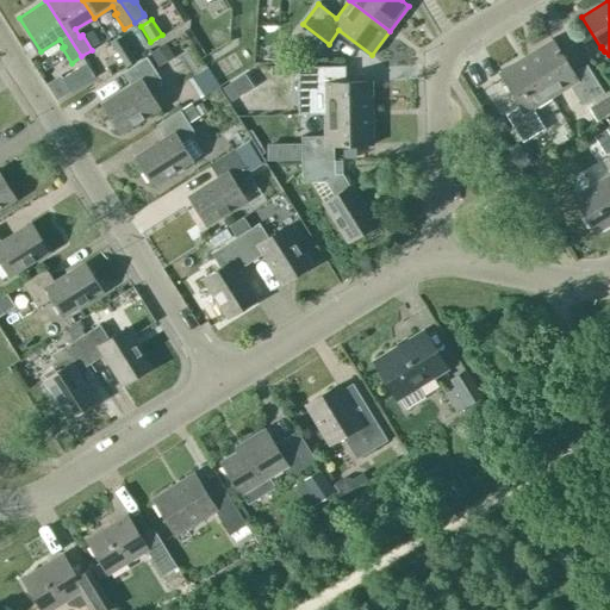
[(119,36),(110,43),(125,67),(135,61),(119,36)]
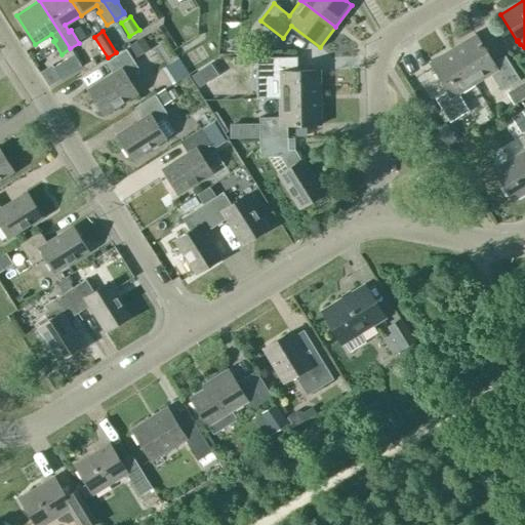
[(475,34),(451,48),(474,83),(489,74),(500,91),(520,79),(506,55),(493,64),(475,34)]
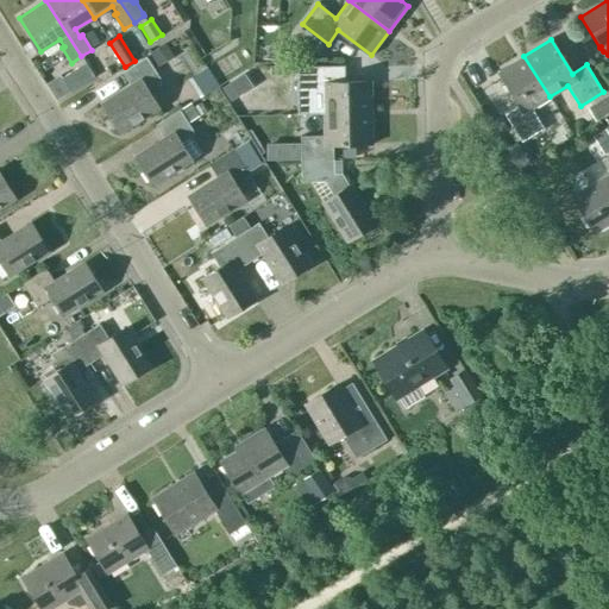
[(149,52),(157,67),(174,56),(165,43),(149,52)]
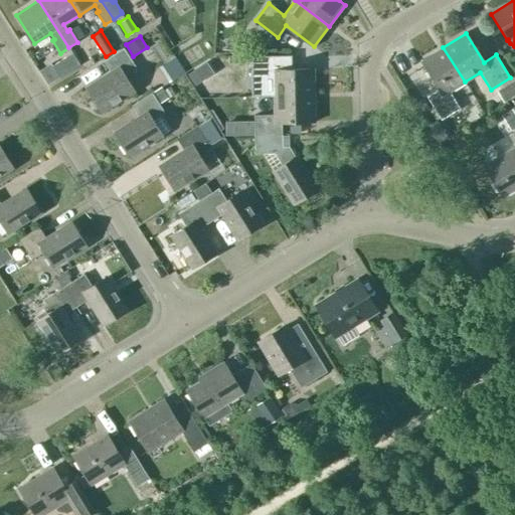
[(443,47),(420,61),(439,91),(427,98),(443,121),(460,109),(450,92),(465,81),(443,47)]
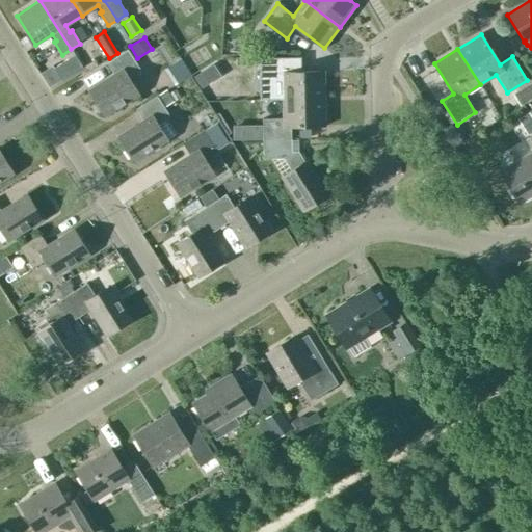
[(127,50),(107,62),(114,75),(88,91),(104,114),(137,92),(128,79),(140,71),(127,50)]
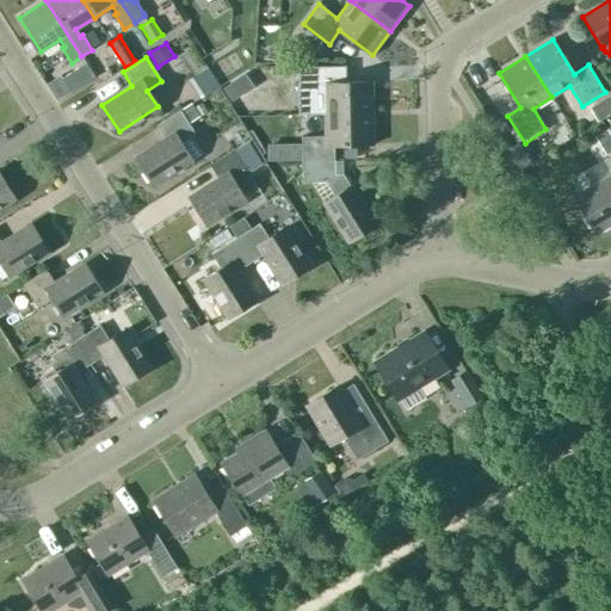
[(94,76),(86,62),(61,78),(71,92),(94,76)]
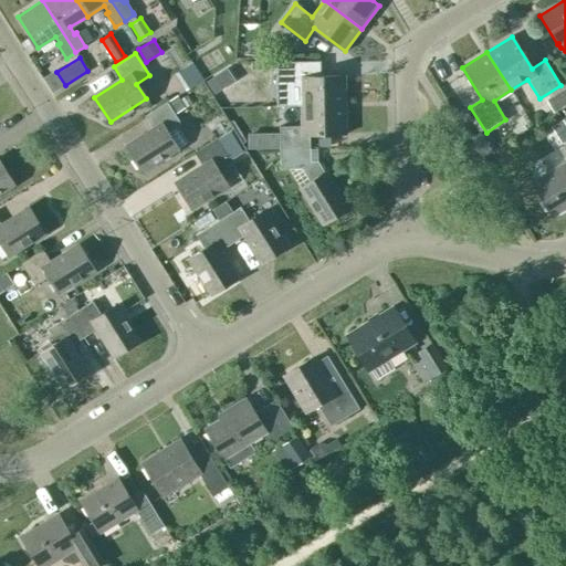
[(310,61),(275,62),(275,83),(285,83),(286,108),(301,107),(347,107),(346,77),(318,79),(317,62),(310,63),(310,61)]
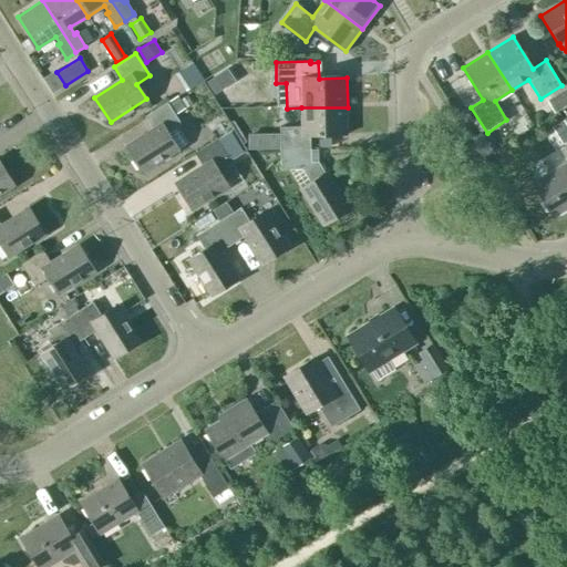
[(566,86),(546,100),(554,113),(566,104),(566,86)]
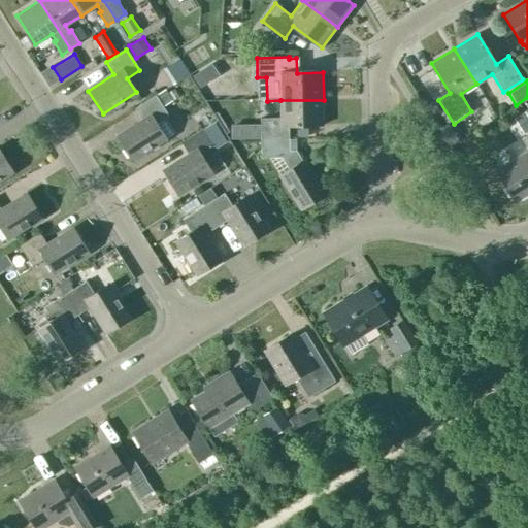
[(163,107),(172,101),(165,90),(156,96),(163,107)]
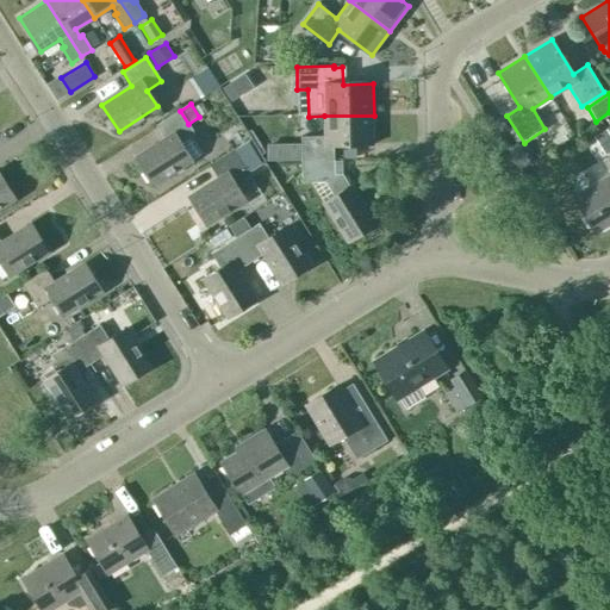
[(191,159),(181,144),(195,135),(188,124),(180,111),(156,125),(166,139),(136,157),(153,184),(191,159)]
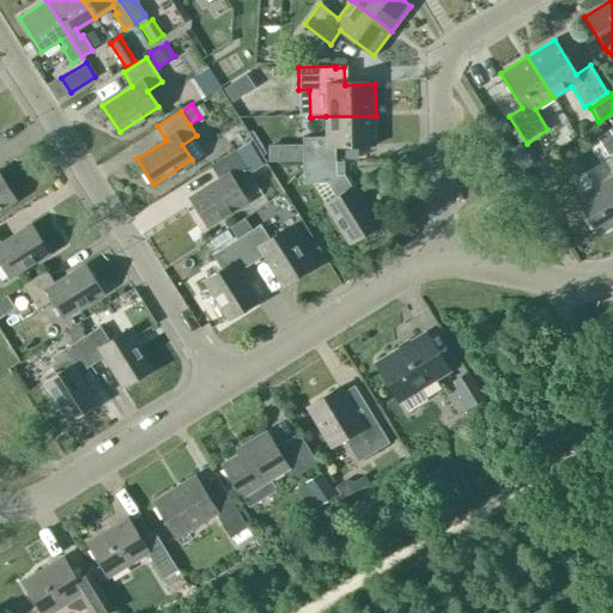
[(303,138),(296,138),(297,149),(303,149),(304,161),(304,164),(337,163),(337,150),(376,149),(376,116),(326,116),(327,137),(303,138)]
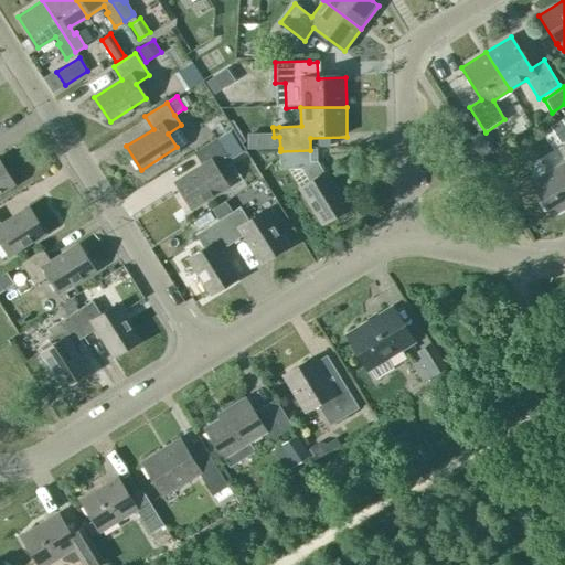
[(564,204),(564,124),(563,120),(547,130),(557,147),(556,147),(564,160),(530,182),(551,213),(564,204)]
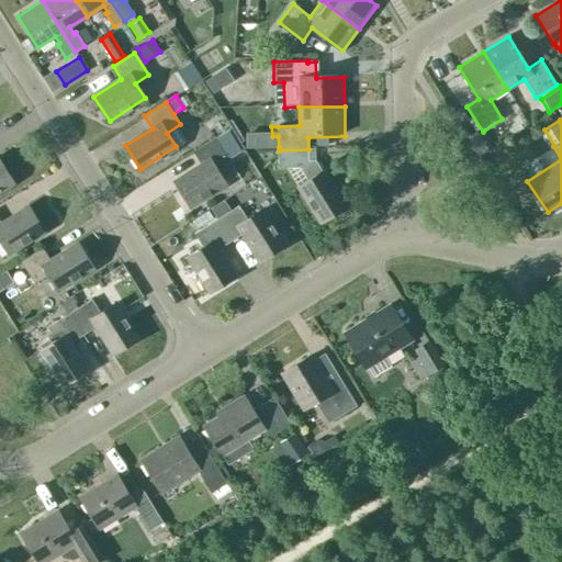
[(216,139),(223,149),(233,143),(227,133),(216,139)]
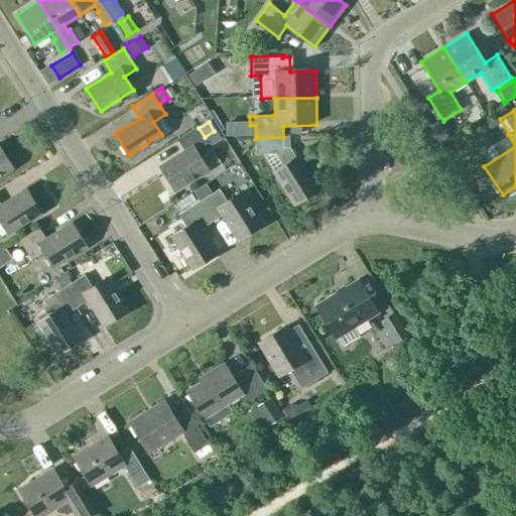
[(437,129),(443,138),(450,133),(445,125),(437,129)]
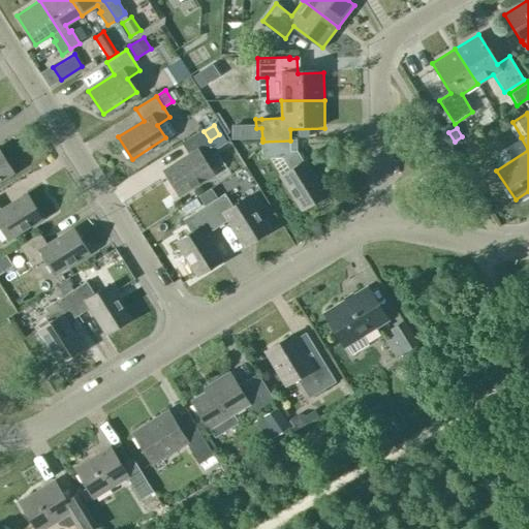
[(201,130),(182,143),(189,155),(163,172),(178,194),(211,173),(203,158),(215,151),(201,130)]
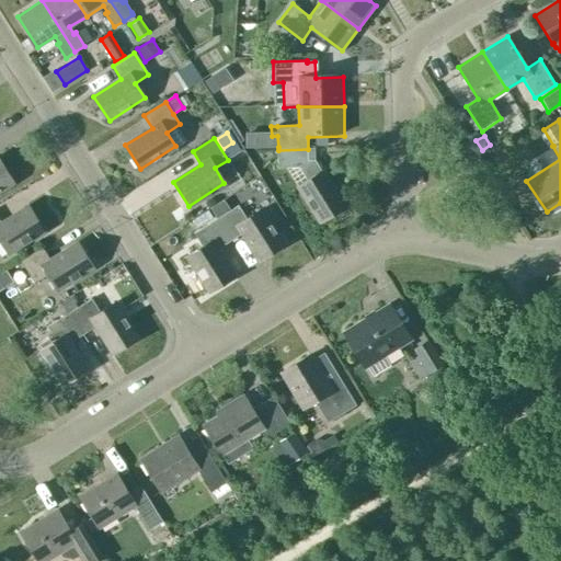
[(278,150),(278,167),(299,167),(309,181),(299,186),(322,221),(345,207),(323,172),(322,172),(316,161),(308,160),(308,149),(278,150)]
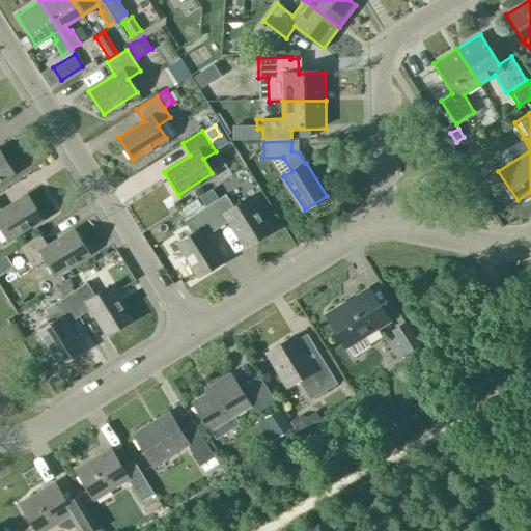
[(0,154),(0,179),(12,172),(0,154)]
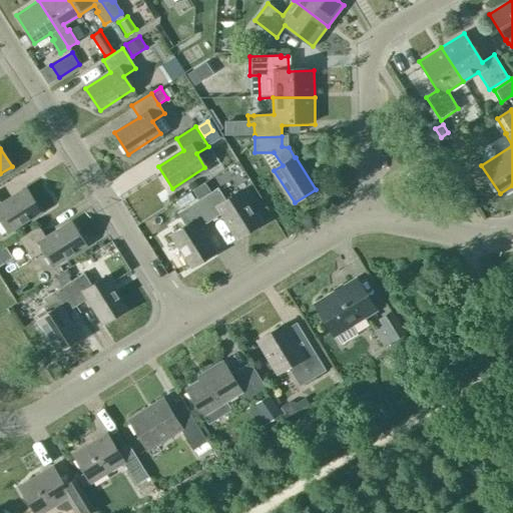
[(196,201),(209,220),(221,212),(237,236),(260,223),(238,191),(225,200),(217,187),(196,201)]
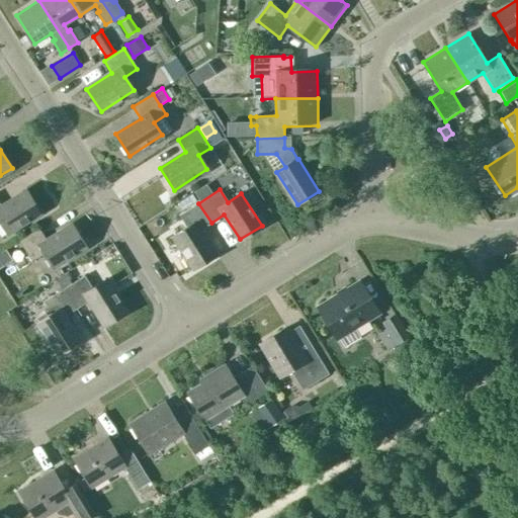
[(25,190),(1,205),(0,203),(0,222),(7,233),(39,212),(25,190)]
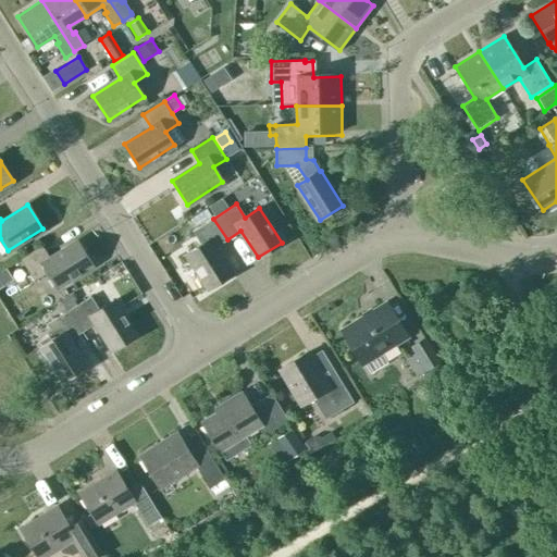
[(233,273),(215,247),(227,239),(213,219),(193,232),(201,245),(186,255),(209,288),(233,273)]
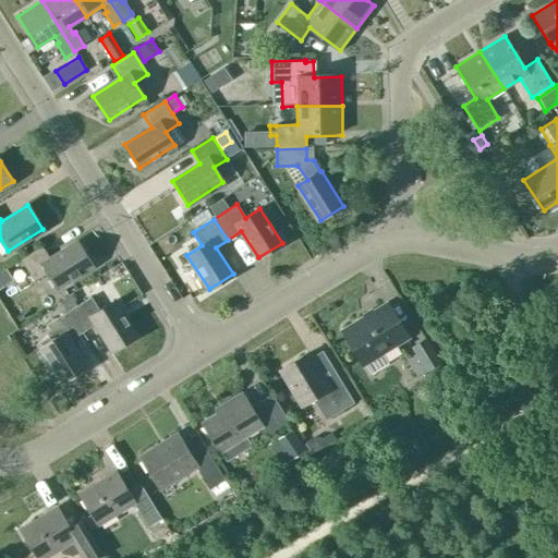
[(2,270),(12,286),(29,274),(34,281),(47,273),(57,288),(91,266),(76,241),(49,258),(41,245),(20,259),(2,270)]
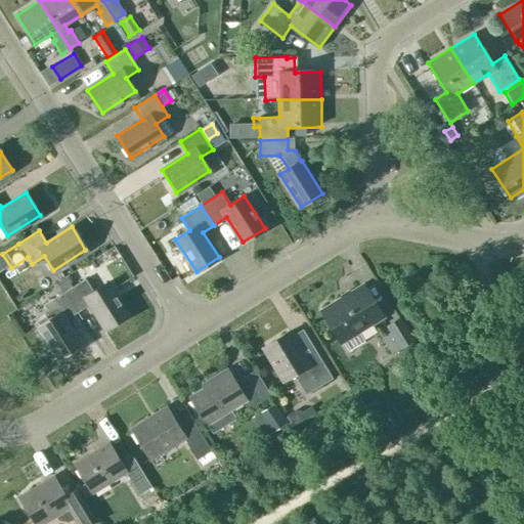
[(77,313),(89,305),(105,330),(128,315),(107,282),(93,292),(85,279),(63,293),(77,313)]
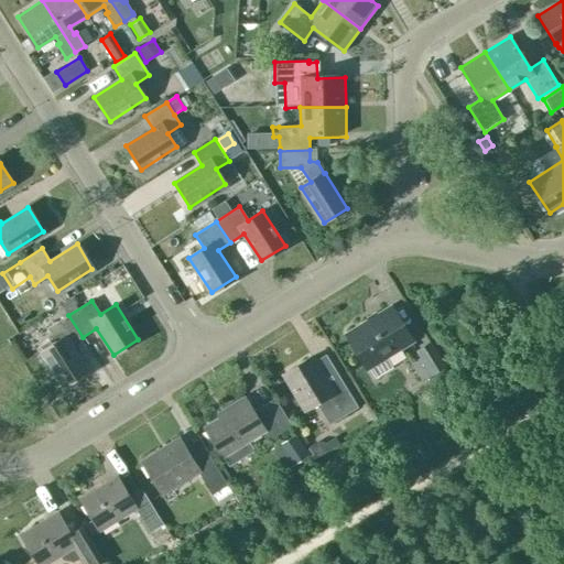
[(390,308),(348,335),(368,367),(410,340),(390,308)]
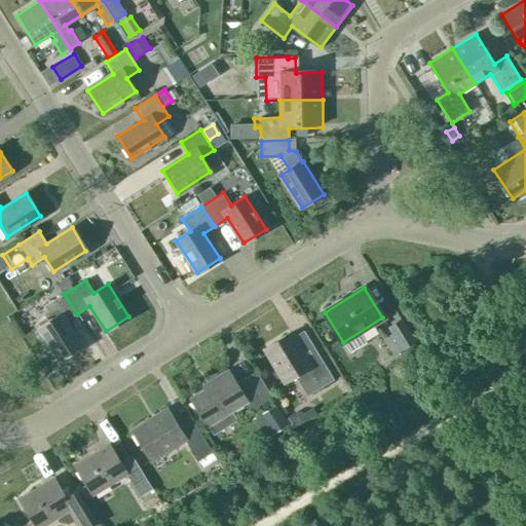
[(81,346),(66,322),(77,314),(64,294),(44,305),(52,318),(38,328),(59,361),(81,346)]
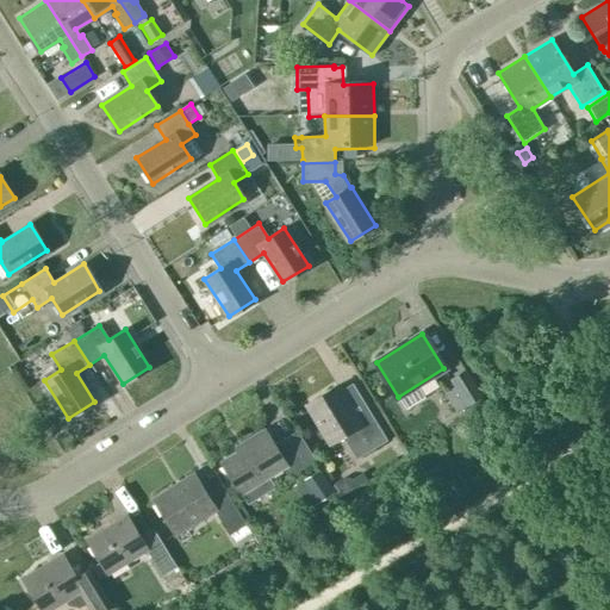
[(504,355),(493,361),(503,375),(512,369),(504,355)]
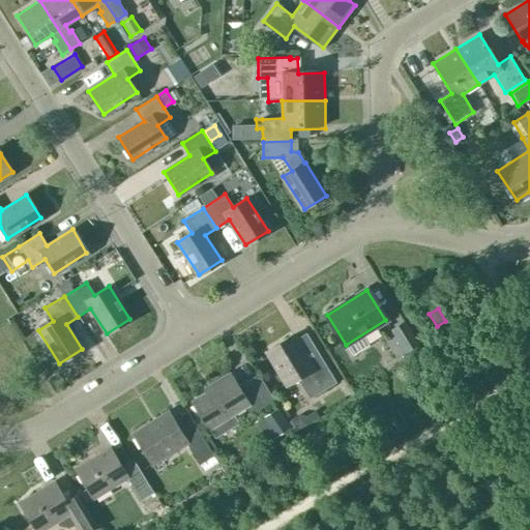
[(394,336),(385,343),(395,358),(417,344),(404,323),(390,330),(394,336)]
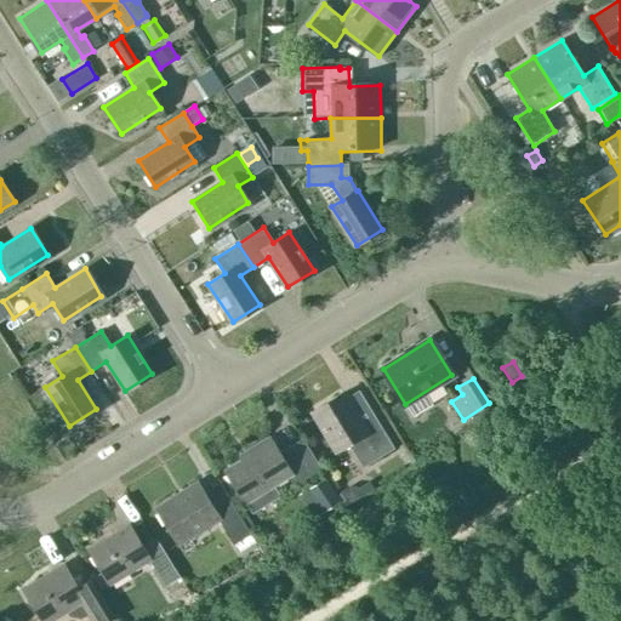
[(374,416),(359,425),(341,394),(311,412),(335,453),(354,440),(369,463),(393,449),(374,416)]
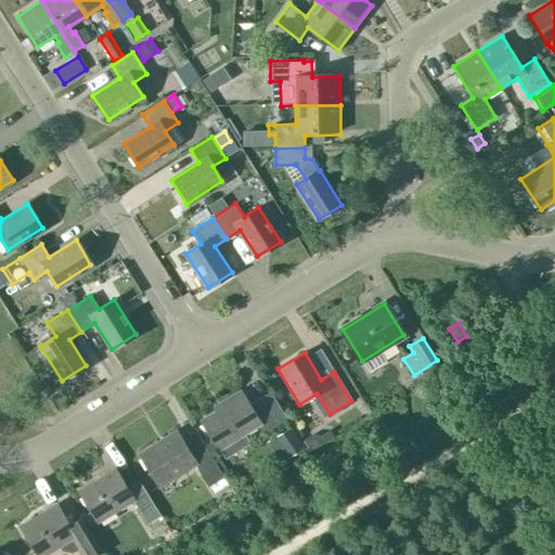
[(269,390),(248,403),(241,391),(221,403),(223,407),(201,421),(217,448),(256,424),(262,433),(286,418),(269,390)]
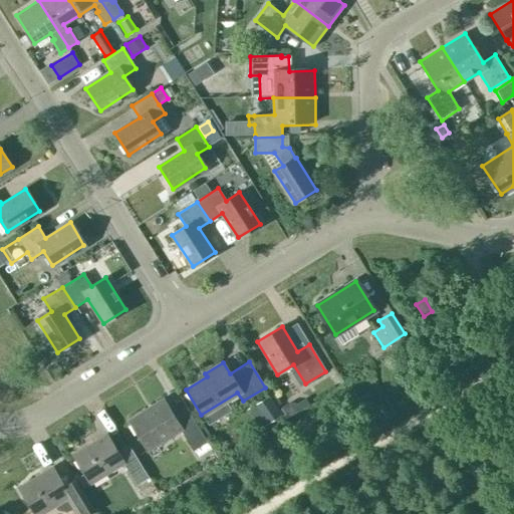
[(266,423),(280,414),(269,396),(255,405),(266,423)]
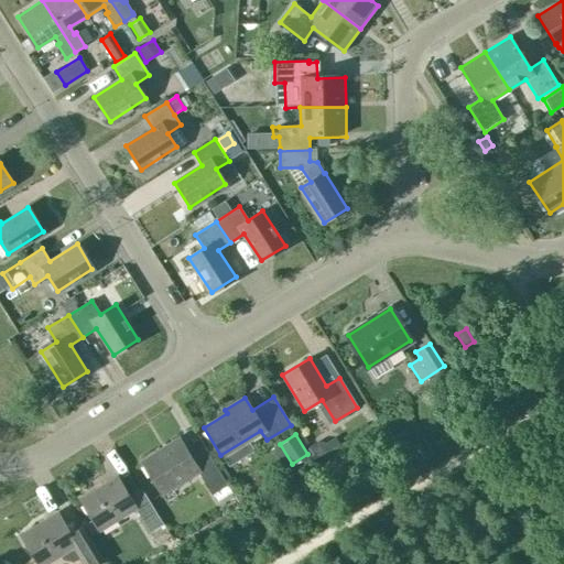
[(202,444),(188,452),(180,438),(142,462),(162,494),(197,472),(212,495),(227,486),(202,444)]
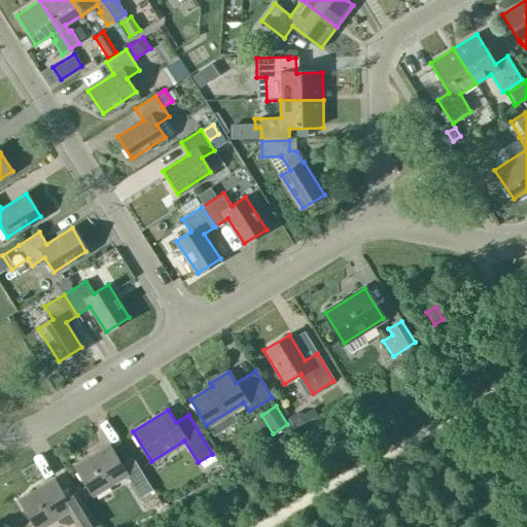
[(140,496),(145,504),(157,498),(131,456),(119,463),(108,446),(75,466),(93,494),(126,475),(140,496)]
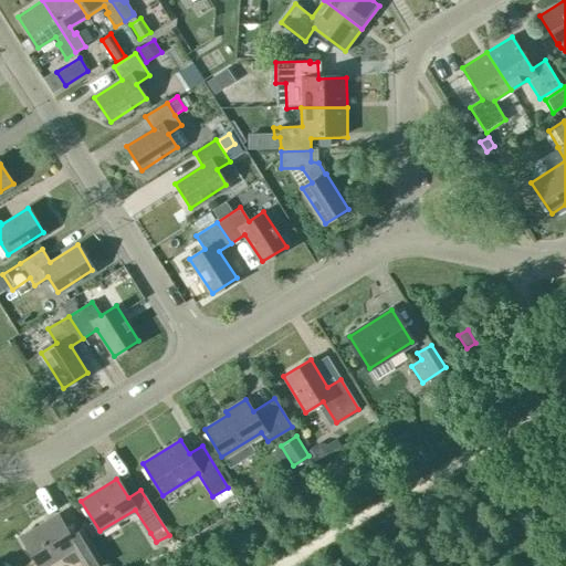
[(82,527),(69,535),(56,516),(21,537),(38,565),(42,565),(75,546),(87,565),(97,565),(104,563),(82,527)]
